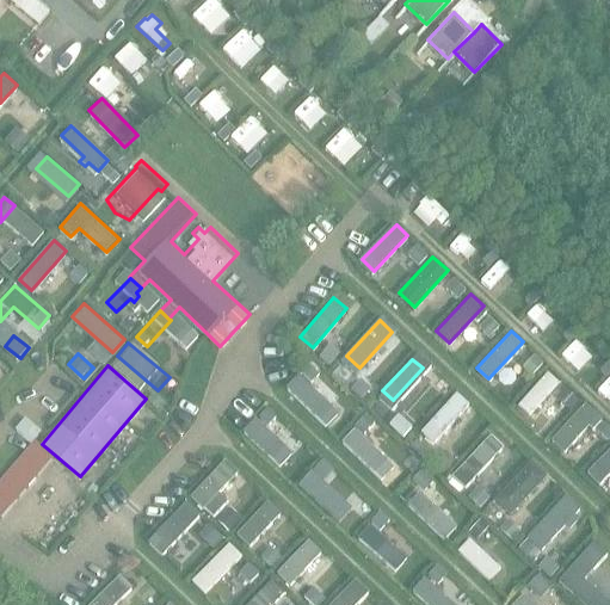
[(548,370),(519,401),(530,411),(559,378),(548,370)]
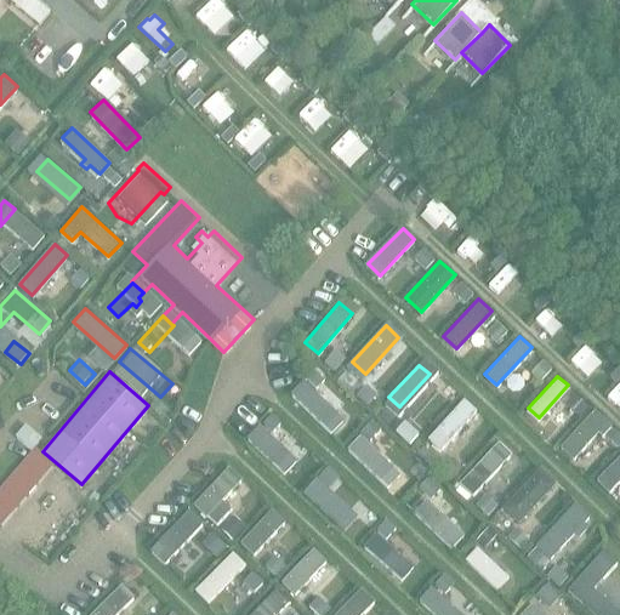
[(312,383),(310,387),(302,380),(293,391),(322,420),(331,409),(313,391),(316,387),(312,383)]
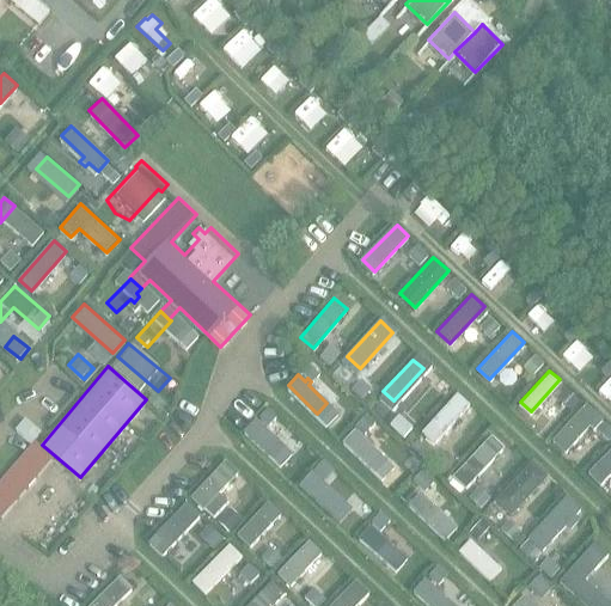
[(457,391),(422,430),(434,441),(470,402),(457,391)]
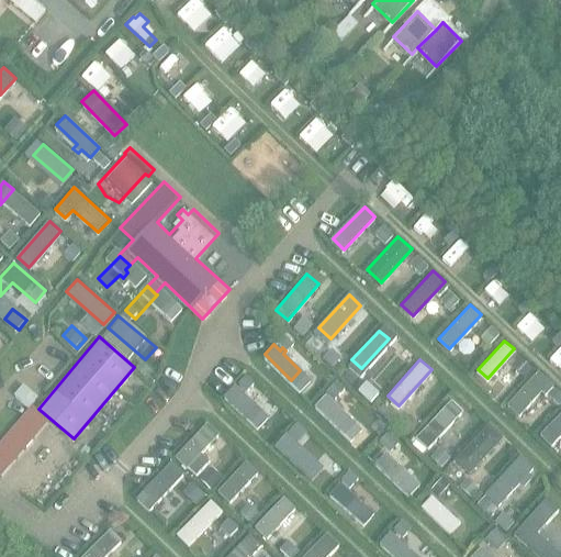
[(538,369),(507,403),(519,414),(550,380),(538,369)]
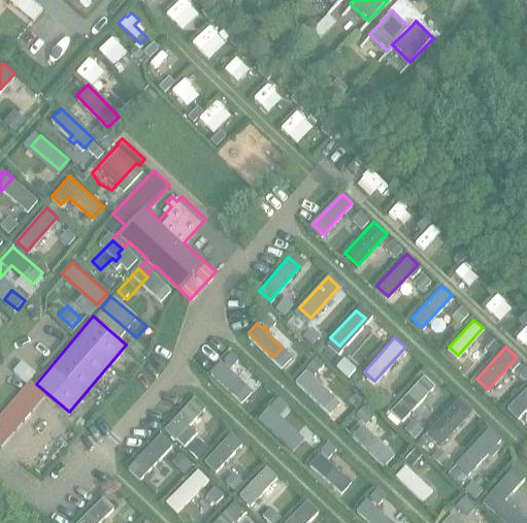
[(13,368),(27,380),(33,373),(31,371),(33,368),(23,359),(13,368)]
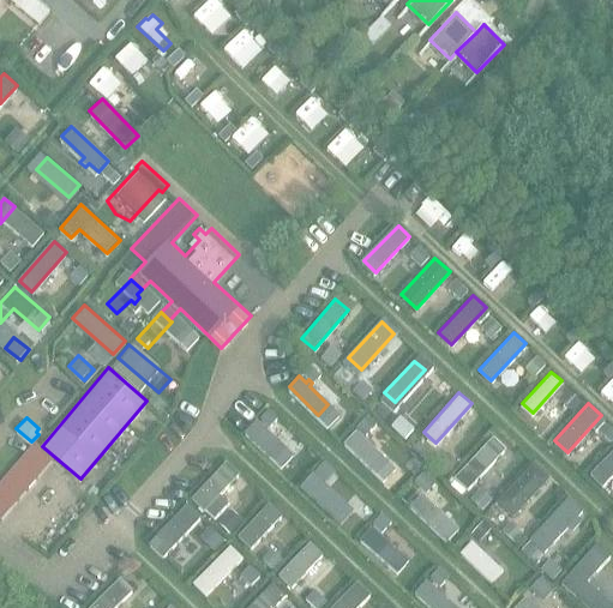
[(346,441),(374,468),(384,457),(365,440),(367,437),(365,434),(362,438),(355,431),(346,441)]
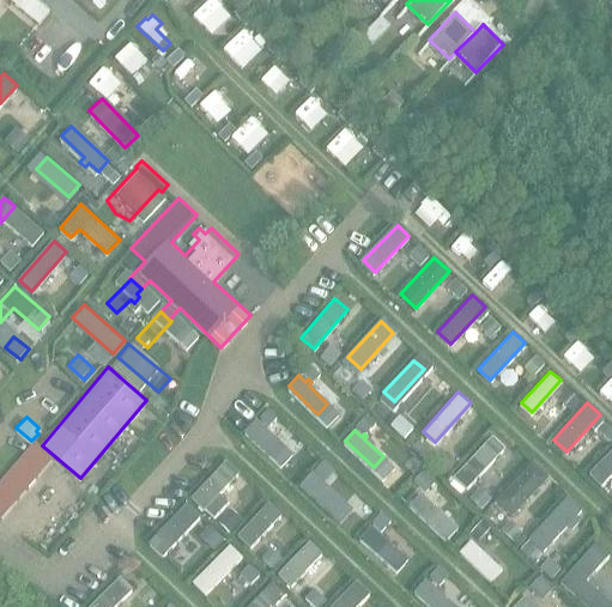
[(492,433),(454,475),(466,487),(506,445),(492,433)]
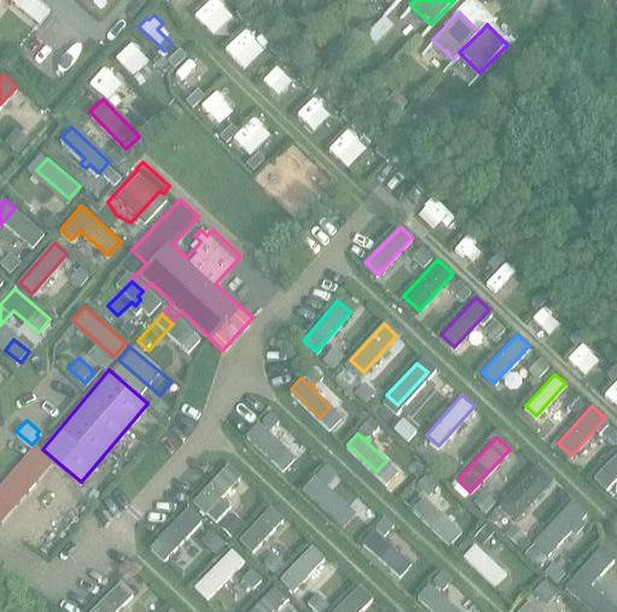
[(616,452),(598,468),(607,481),(616,471),(616,452)]
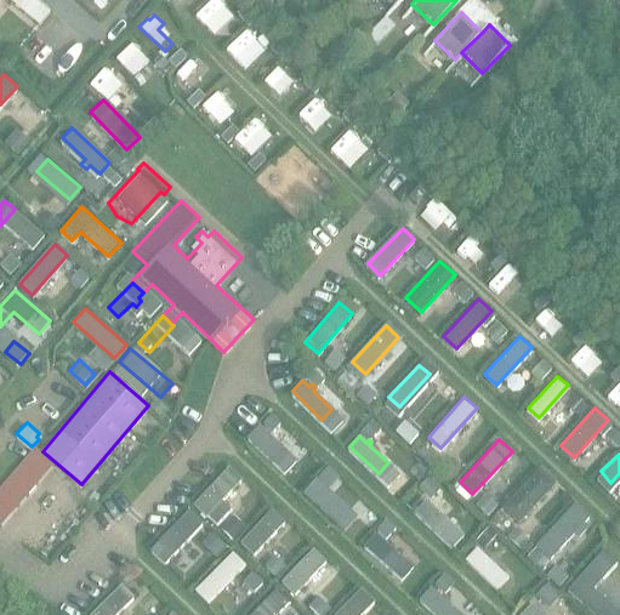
[(0,507),(6,513),(41,474),(23,457),(0,480),(0,507)]
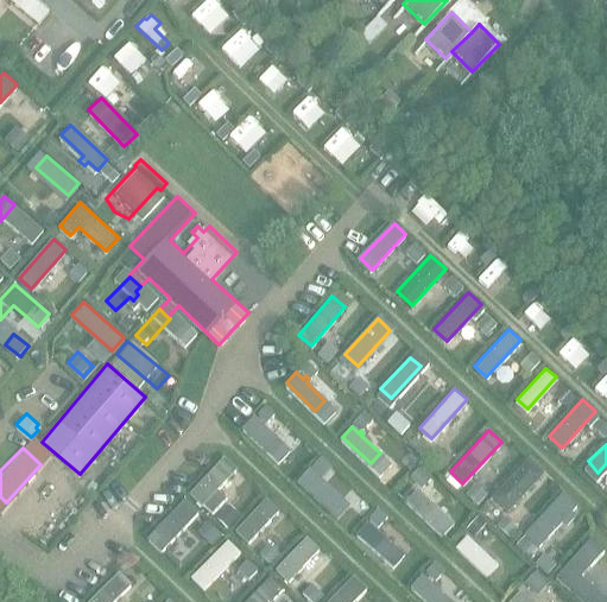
[(225,455),(190,492),(202,504),(203,502),(213,511),(227,495),(217,487),(236,467),(225,455)]
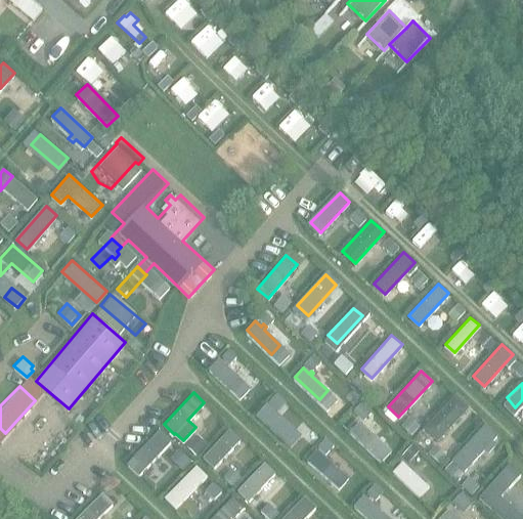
[(425,427),(438,439),(469,406),(454,394),(425,427)]
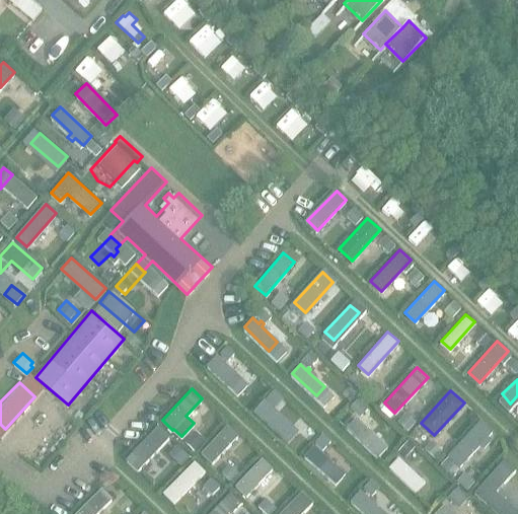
[(259,412),(286,437),(295,427),(268,401),(259,412)]
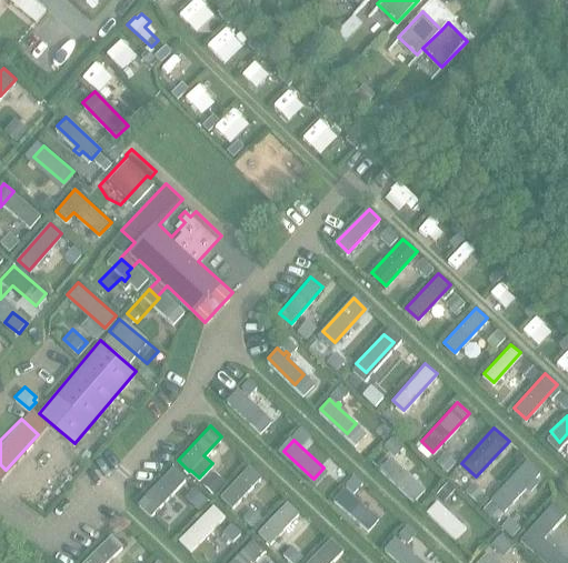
[(379,466),(414,500),(425,488),(391,455),(379,466)]
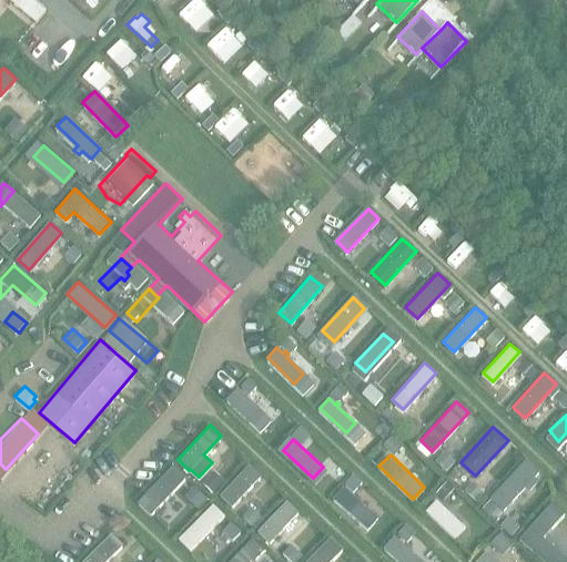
[(525,460),(490,499),(504,511),(513,502),(515,504),(524,496),(520,492),(538,472),(525,460)]
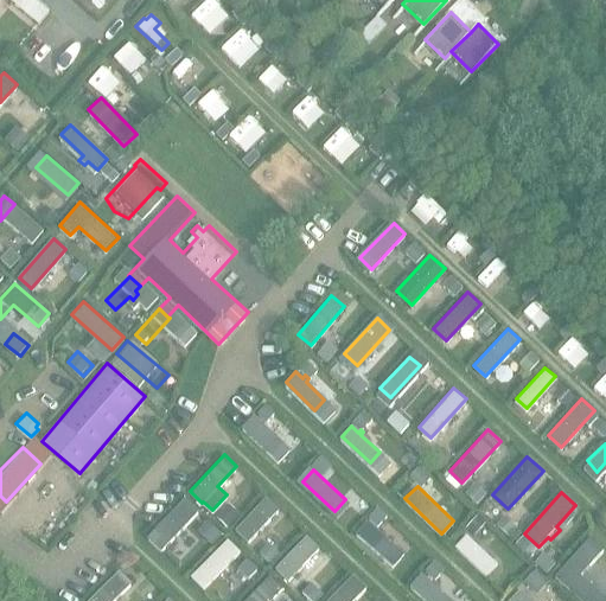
[(267,496),(235,528),(247,539),(279,507),(267,496)]
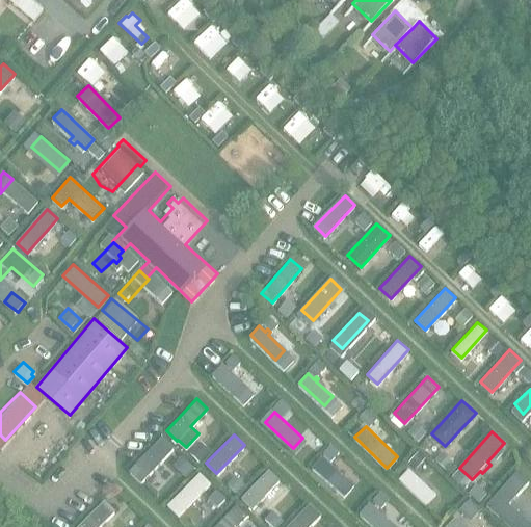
[(200,459),(210,448),(201,439),(189,451),(200,459)]
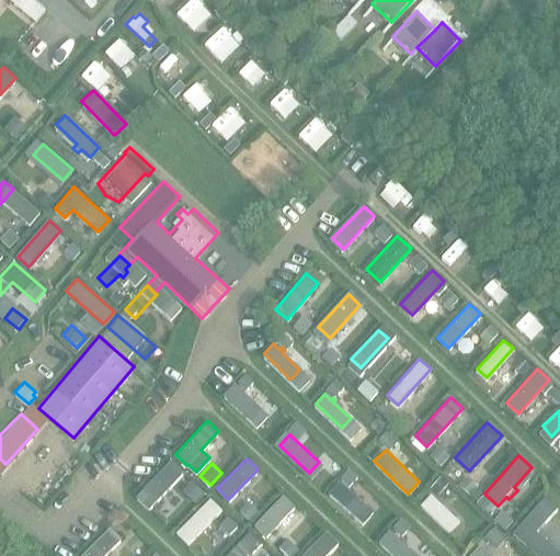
[(374,510),(340,480),(329,491),(363,522),(374,510)]
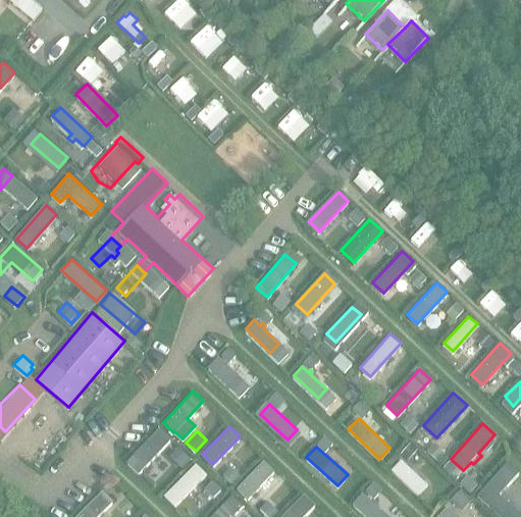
[(167,479),(141,453),(131,463),(158,488),(167,479)]
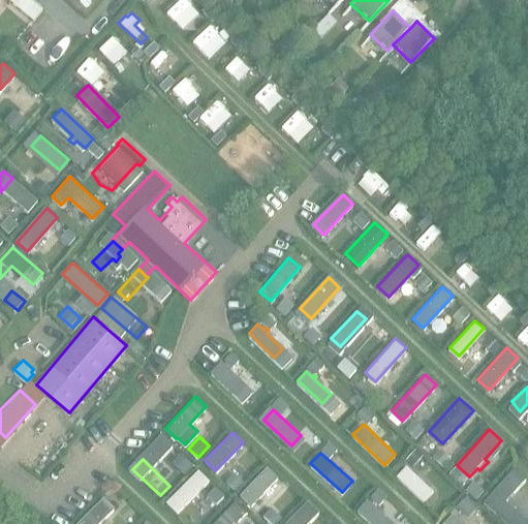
[(433,489),(406,464),(397,474),(424,499),(433,489)]
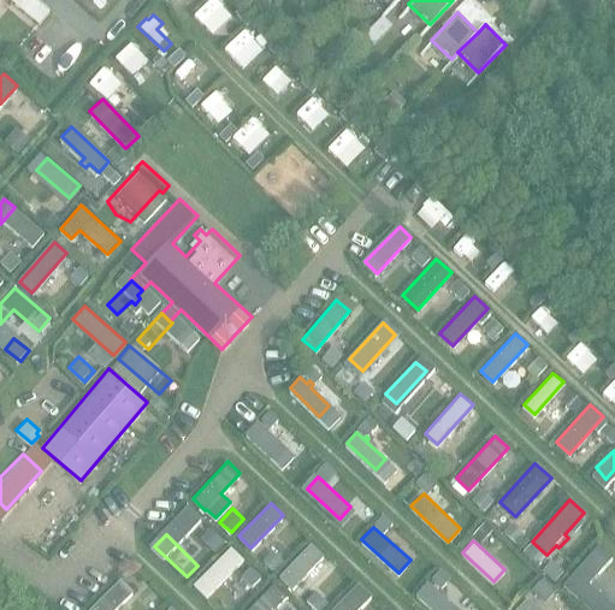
[(312,542),(279,575),(293,587),(324,554),(312,542)]
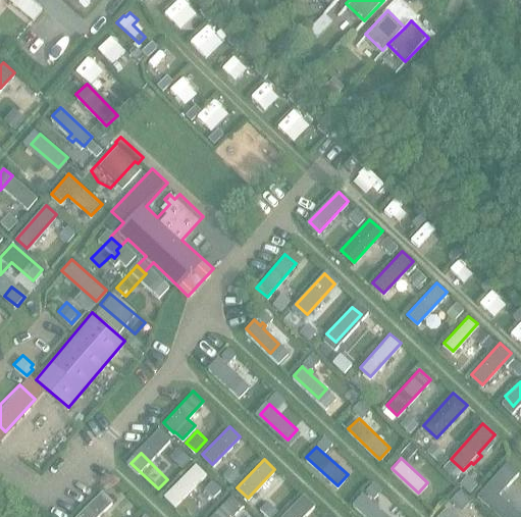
[(508,460),(477,494),(503,516),(520,516),(520,513),(499,494),(520,470),(508,460)]
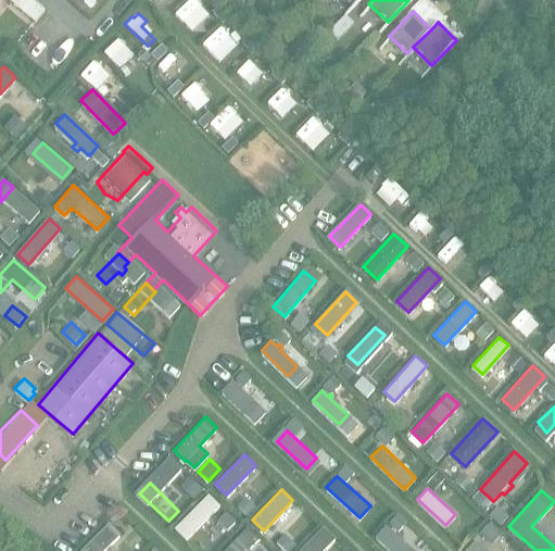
[(209,492),(174,526),(186,538),(219,503),(209,492)]
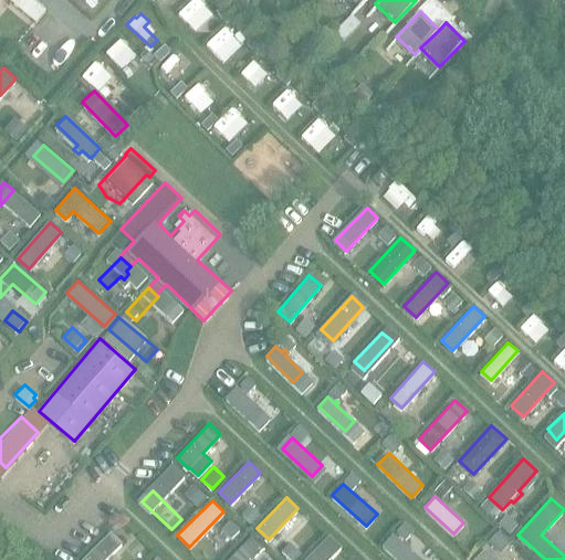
[(394,551),(403,559),(419,559),(422,558),(405,542),(418,528),(405,517),(383,541),(384,541),(379,546),(390,556),(394,551)]
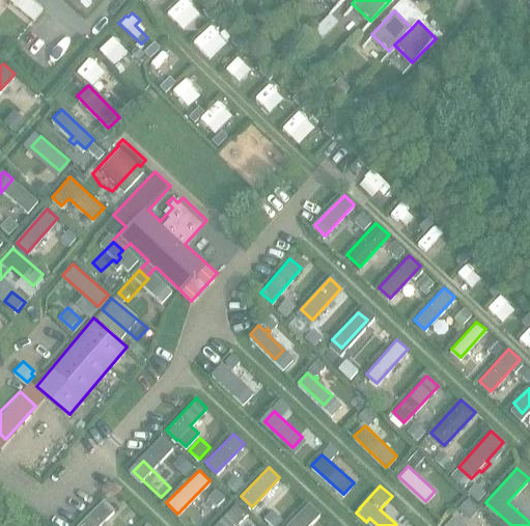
[(104,497),(76,525),(96,525),(115,508),(104,497)]
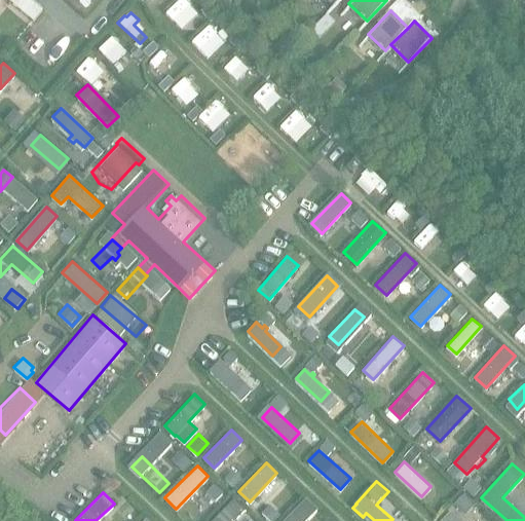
[(306,496),(282,520),(304,520),(317,508),(306,496)]
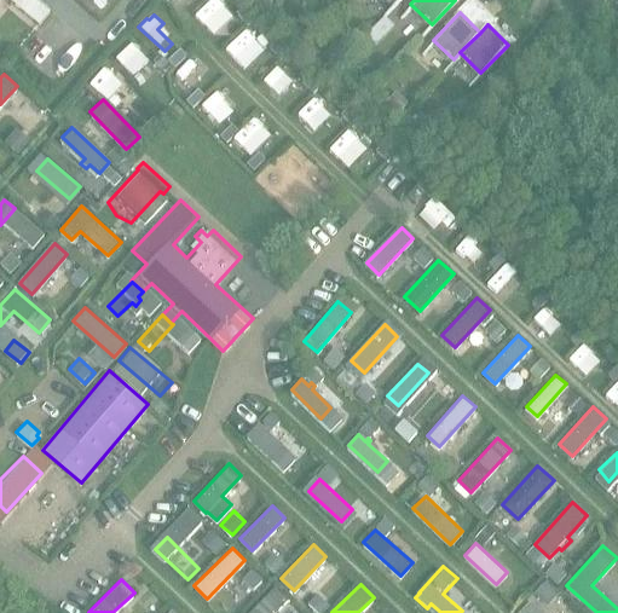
[(276,585),(248,612),(272,612),(288,597),(276,585)]
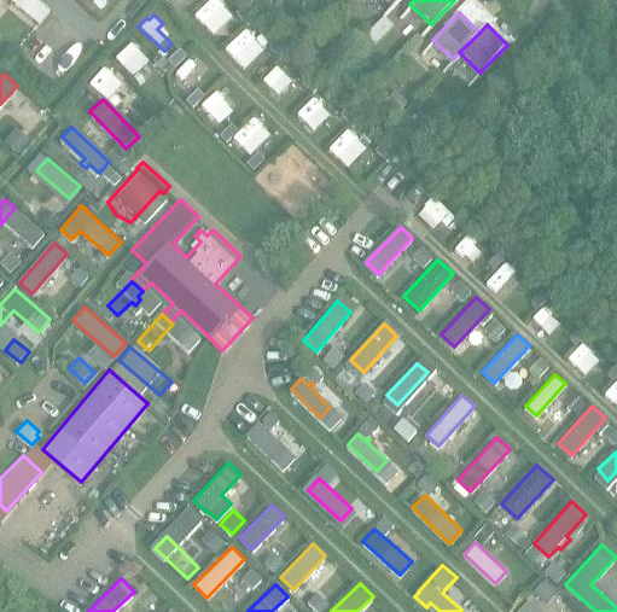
[(519,608),(523,611),(543,611),(545,611),(553,602),(545,595),(536,604),(529,598),(519,608)]
